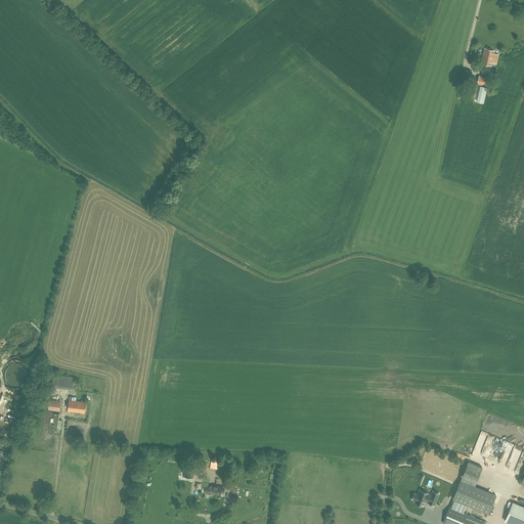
[(491,66),(494,50),(484,48),(481,63),(491,66)]
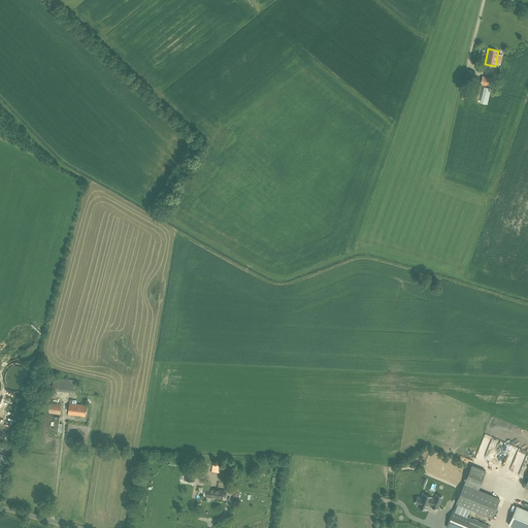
[(472,84),(474,71),(466,70),(464,83),(472,84)]
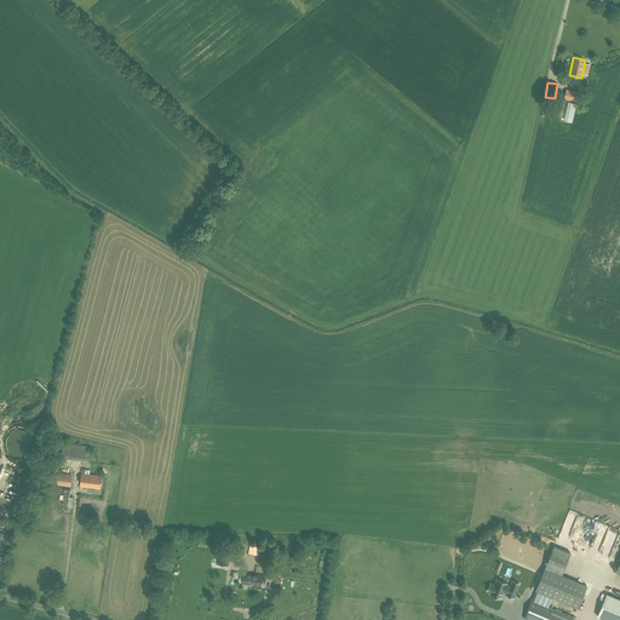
[(579,92),(567,90),(564,99),(577,102),(579,92)]
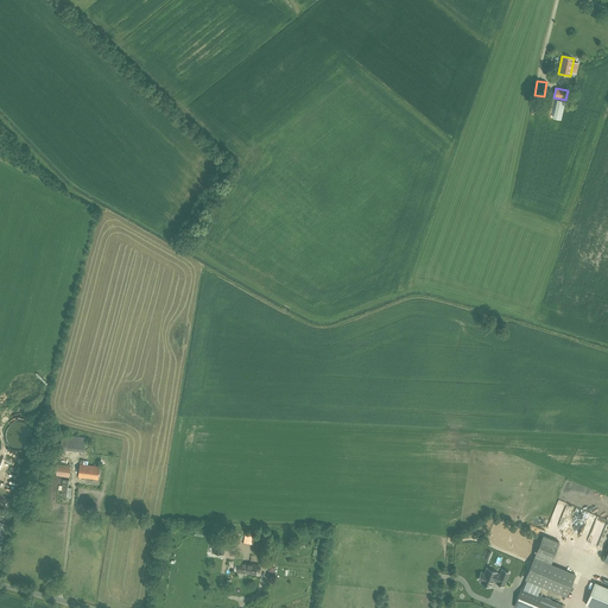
[(84,451),(86,437),(62,435),(61,449),(84,451)]
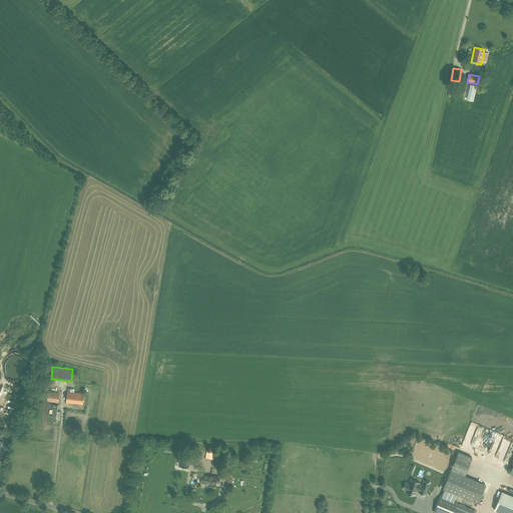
[(83,404),(84,394),(70,392),(71,388),(68,388),(67,392),(66,402),(83,404)]
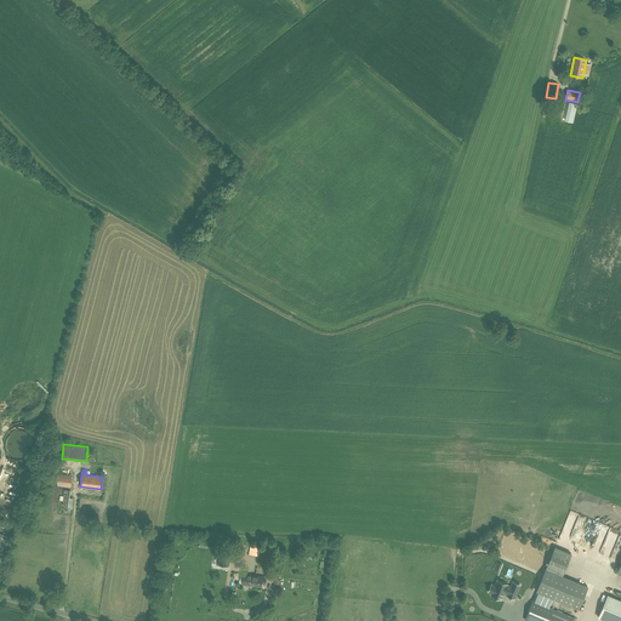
[(64,490),(64,486),(70,488),(73,476),(58,474),(56,489),(64,490)]
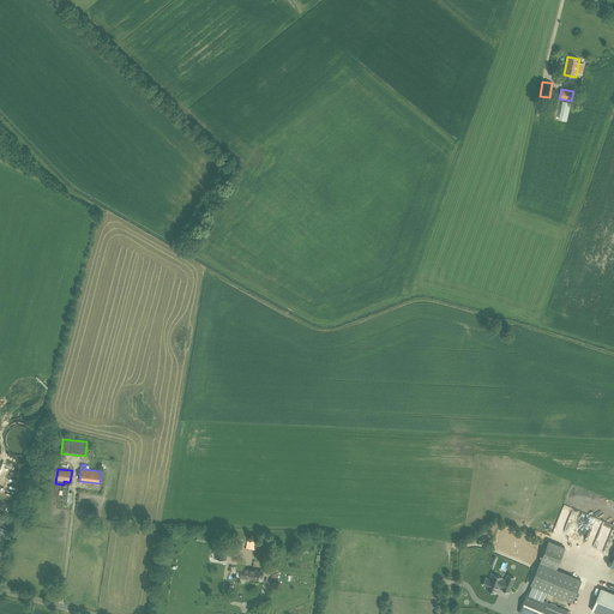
[(258,541),(248,540),(247,548),(258,549),(258,541)]
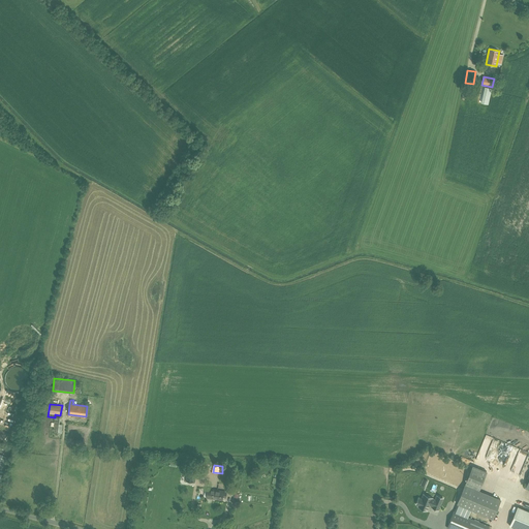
[(472,466),(457,504),(493,518),(500,499),(491,495),(478,490),(486,471),(472,466)]
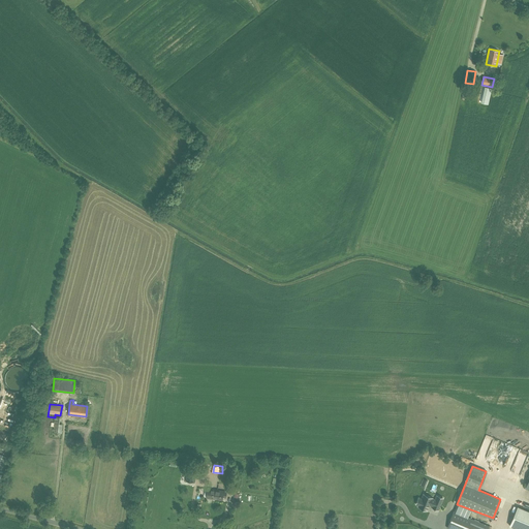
[(193,483),(195,469),(188,468),(186,480),(193,483)]
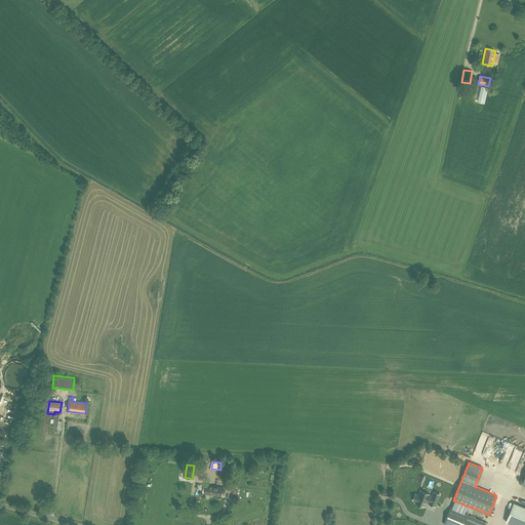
[(205,493),(220,496),(221,493),(224,493),(225,488),(206,485),(205,493)]
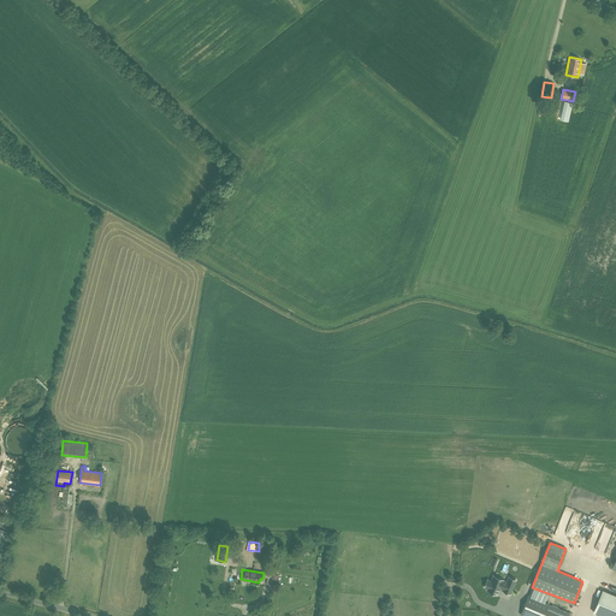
[(487,580),(485,587),(486,588),(489,588),(487,591),(497,594),(501,587),(504,588),(503,591),(510,593),(513,588),(515,580),(509,578),(507,582),(503,581),(503,580),(498,578),(493,576),(492,580),(491,581),(490,581),(487,580)]
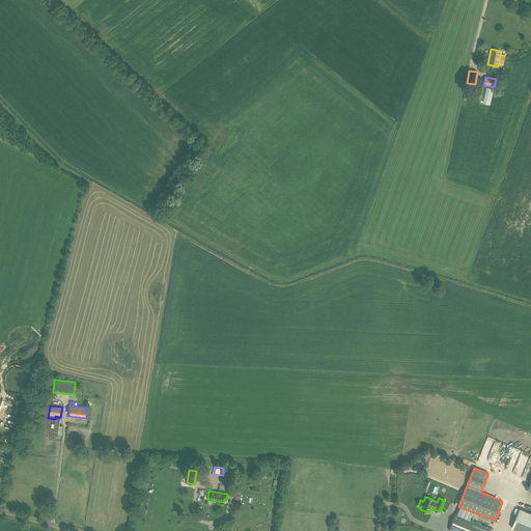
[(520,508),(511,528),(520,530),(530,530),(530,513),(530,512),(520,508)]
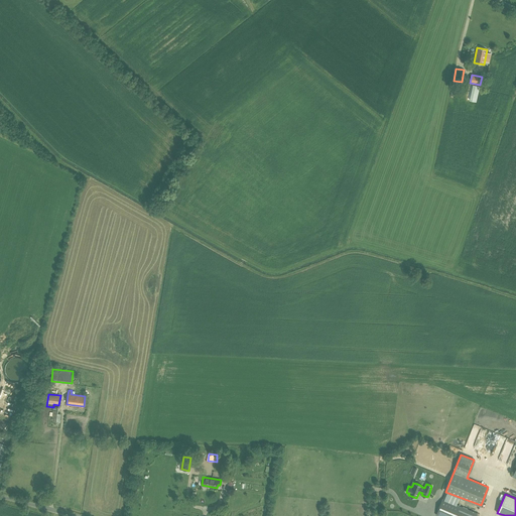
[(442,499),(436,515),(439,515),(476,515),(477,513),(442,499)]
